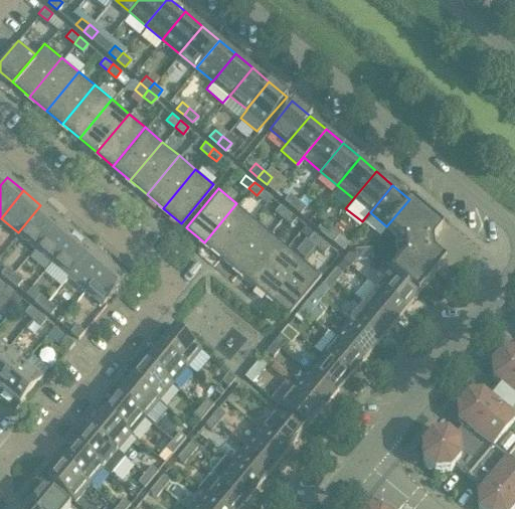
[(297,198),(289,191),(284,198),(292,205),(297,198)]
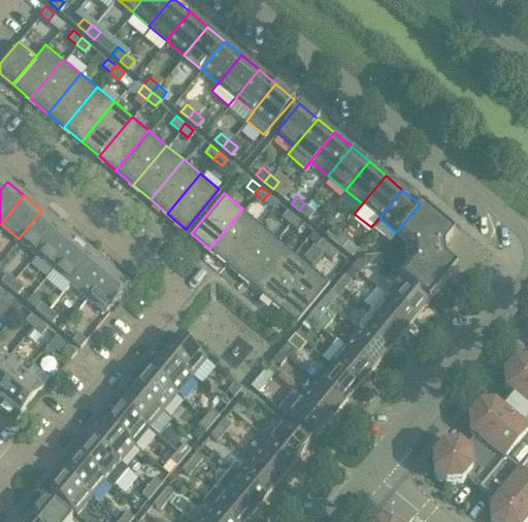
[(312,210),(304,203),(299,210),(307,217),(312,210)]
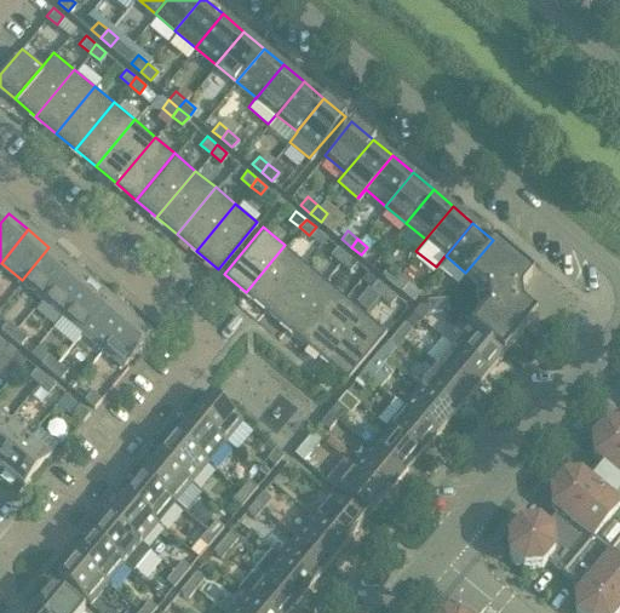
[(535,313),(522,301),(521,286),(532,271),(493,240),(465,273),(487,291),(488,302),(470,324),(503,351),(535,313)]
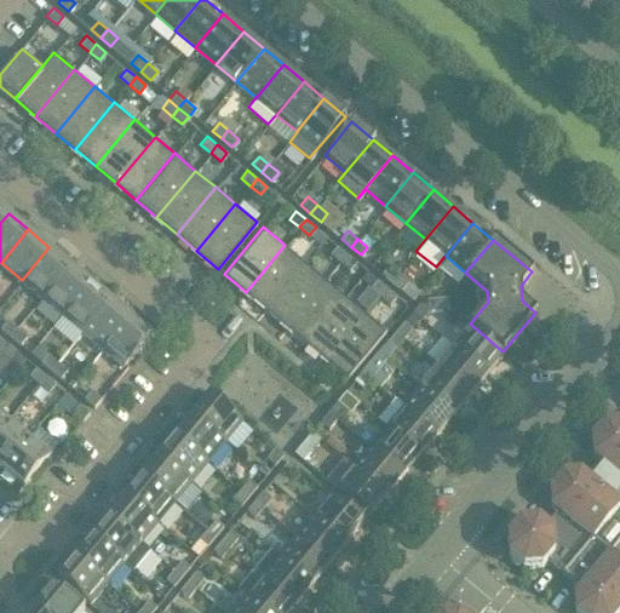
[(339,261),(346,252),(337,244),(329,252),(339,261)]
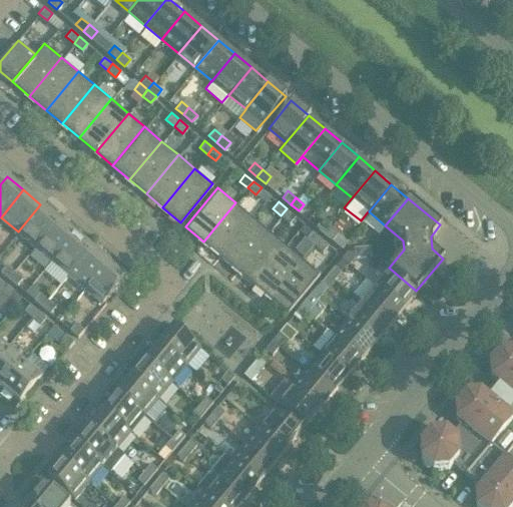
[(219,255),(251,216),(235,202),(203,241),(219,255)]
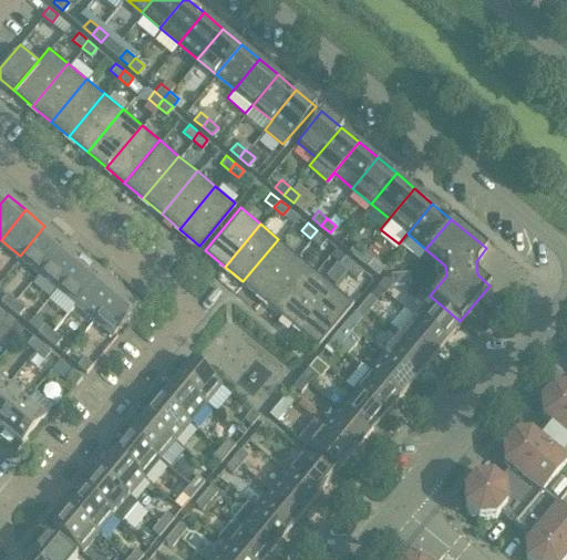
[(38,271),(63,240),(44,226),(20,256),(38,271)]
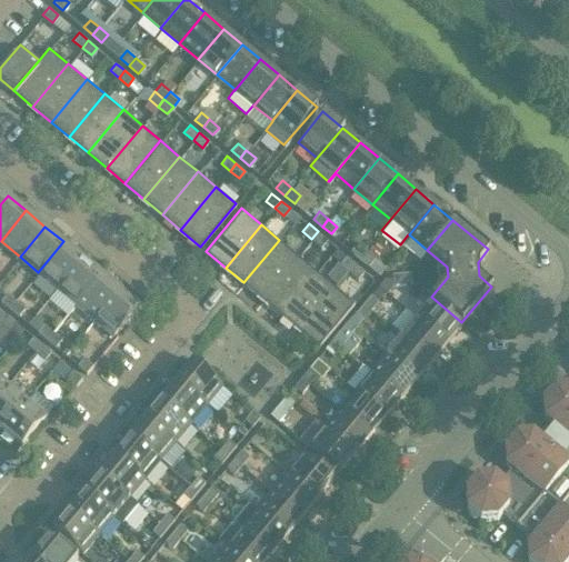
[(320,247),(327,239),(318,231),(311,239),(320,247)]
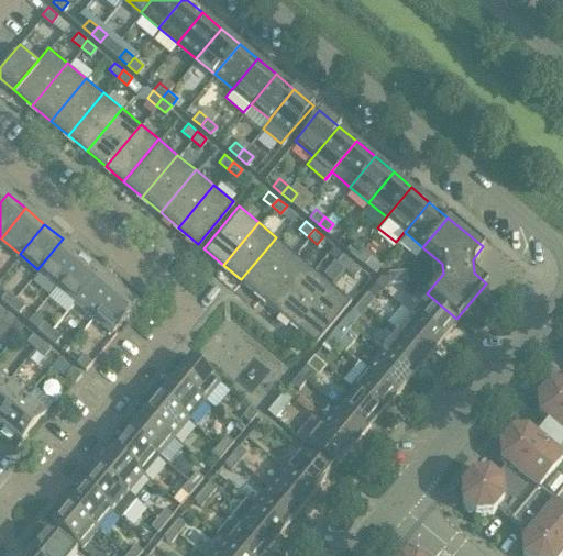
[(260,296),(295,253),(276,237),(241,279),(260,296)]
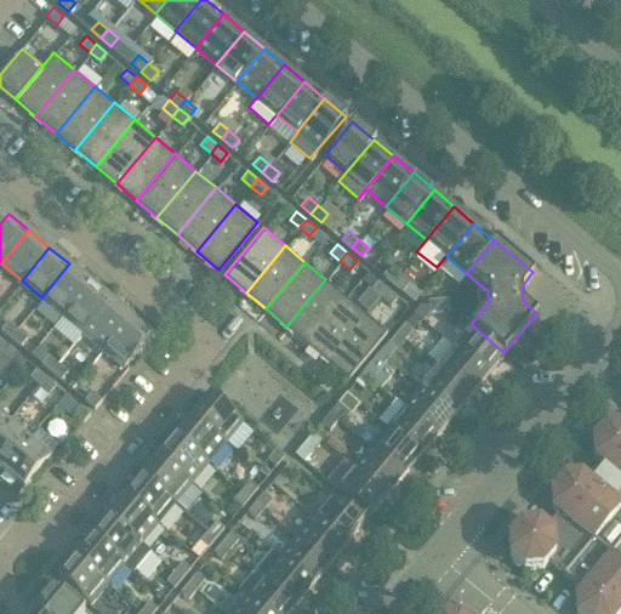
[(62,314),(90,280),(69,263),(41,297),(62,314)]
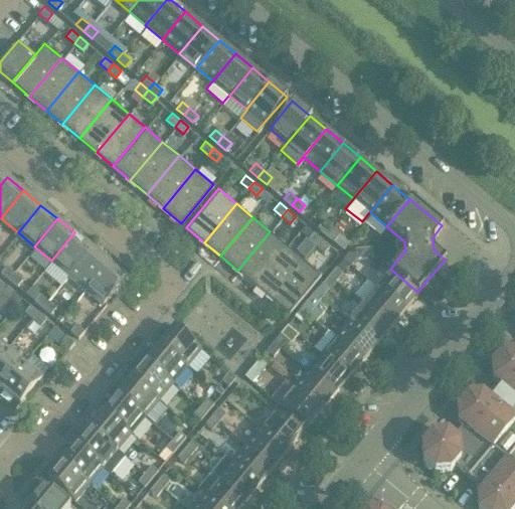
[(330,225),(322,219),(317,226),(325,232),(330,225)]
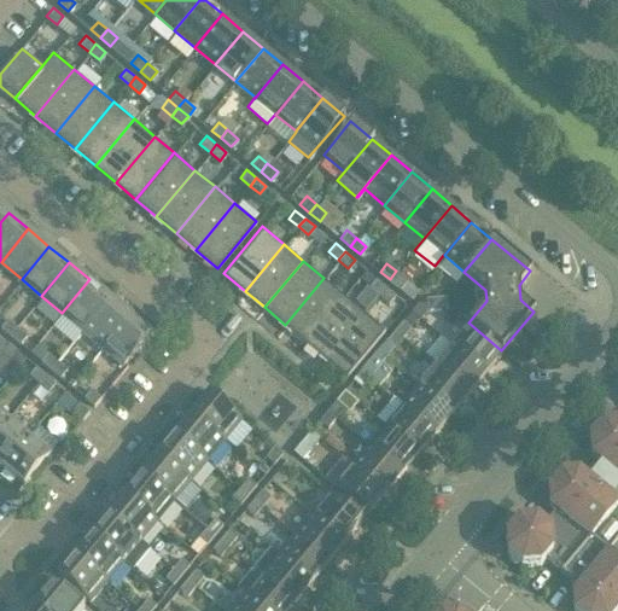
[(407,279),(396,271),(390,279),(400,287),(407,279)]
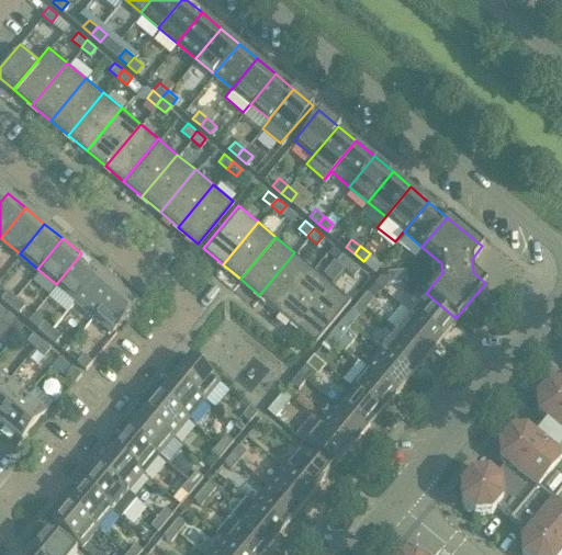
[(344,267),(350,259),(341,251),(335,259),(344,267)]
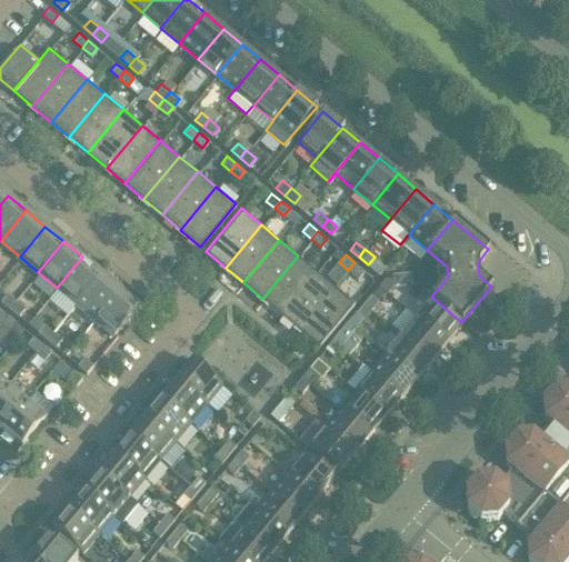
[(280,313),(316,270),(298,256),(262,299),(280,313)]
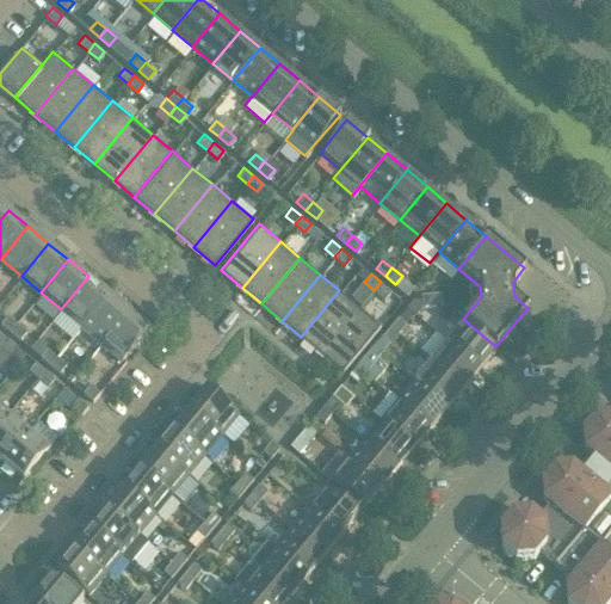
[(80,325),(107,293),(88,276),(61,309),(80,325)]
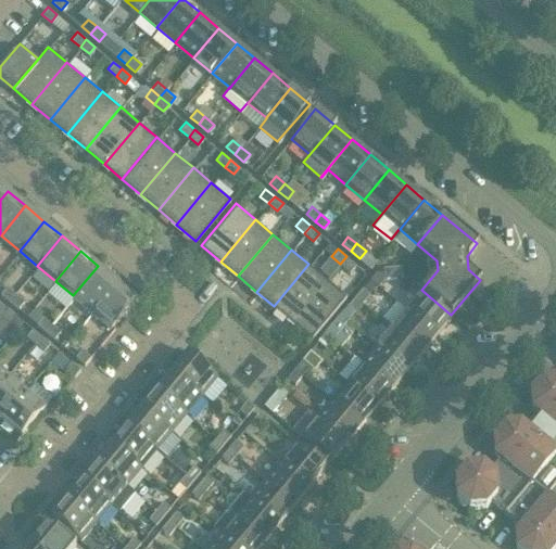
[(355,264),(346,256),(340,264),(349,270),(355,264)]
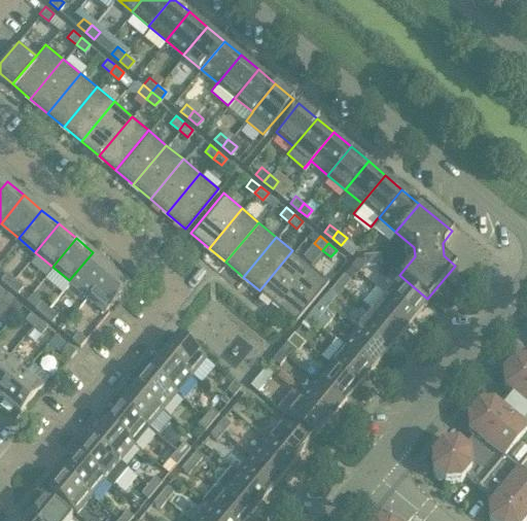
[(276,305),(310,265),(292,250),(259,290),(276,305)]
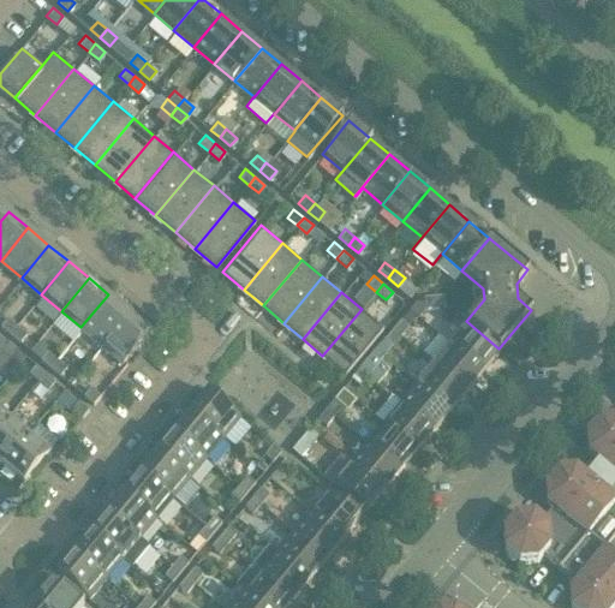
[(445,303),(443,292),(431,293),(431,304),(445,303)]
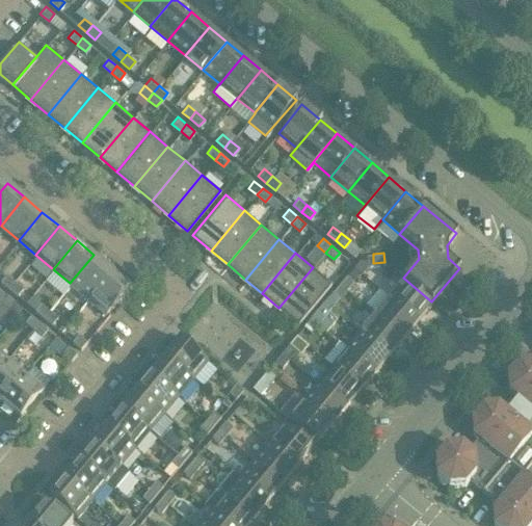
[(373,263),(373,254),(362,255),(363,264),(373,263)]
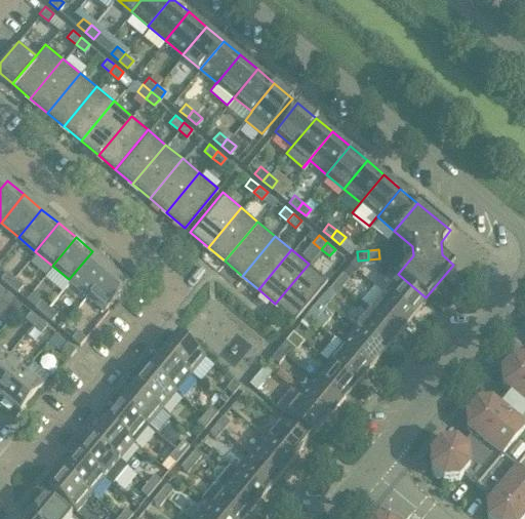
[(86,293),(110,266),(92,251),(69,279),(86,293)]
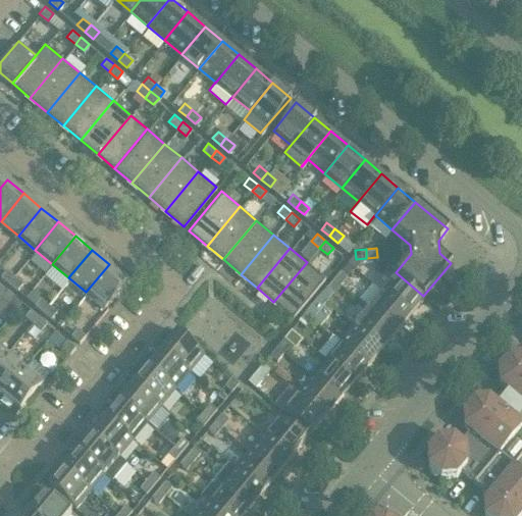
[(292,317),(325,277),(307,262),(273,302),(292,317)]
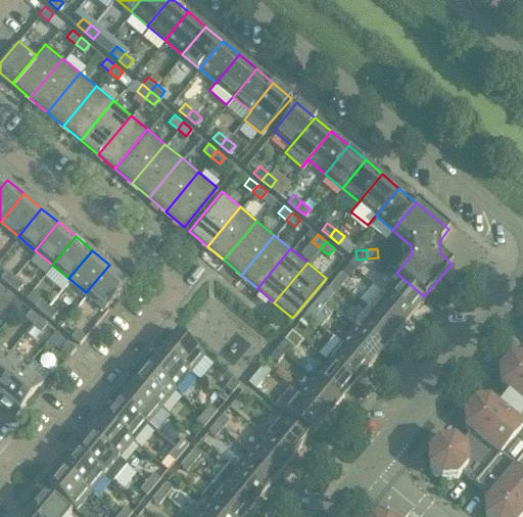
[(103,308),(127,280),(109,265),(86,292),(103,308)]
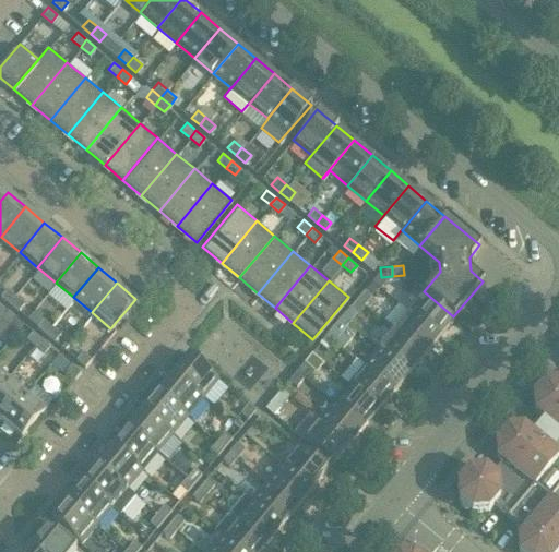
[(15,294),(7,287),(0,294),(9,301),(15,294)]
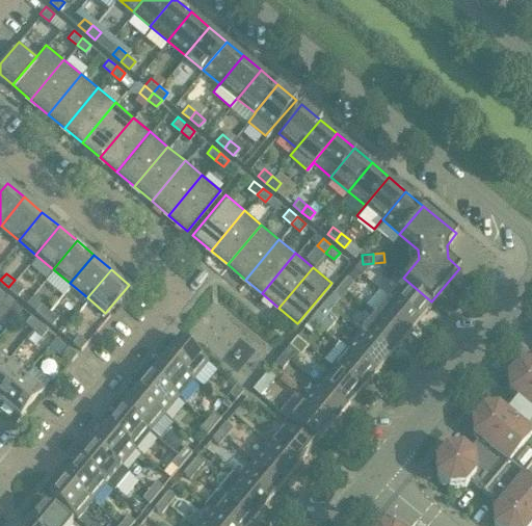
[(346,288),(353,280),(346,274),(340,283),(346,288)]
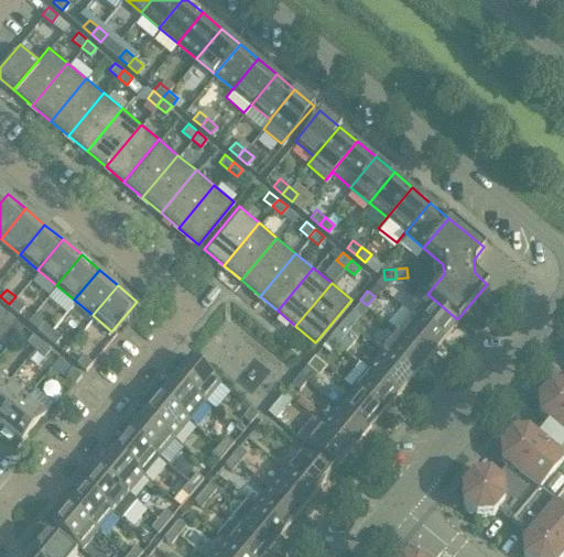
[(442,337),(457,319),(427,294),(412,313),(442,337)]
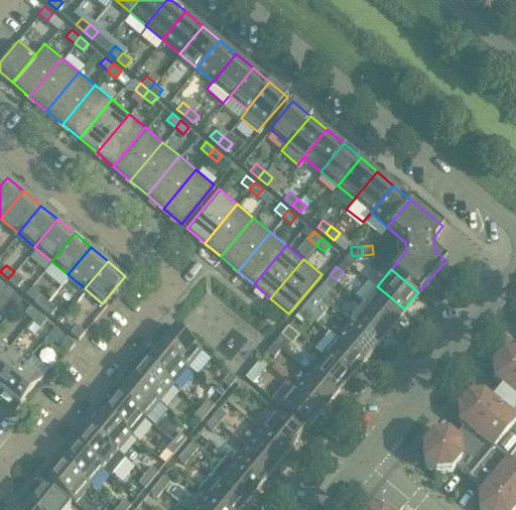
[(16,285),(22,278),(14,271),(8,278),(16,285)]
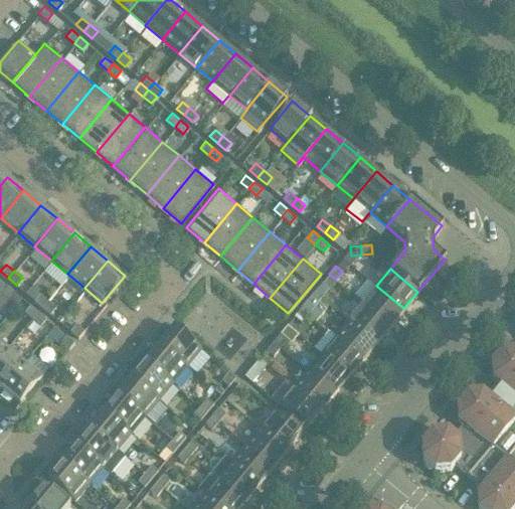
[(329,288),(335,279),(329,274),(322,282),(329,288)]
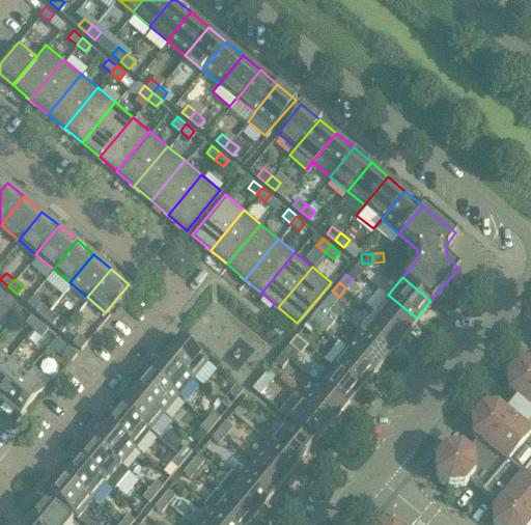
[(388,295),(379,286),(364,303),(373,311),(401,335),(416,318),(388,295)]
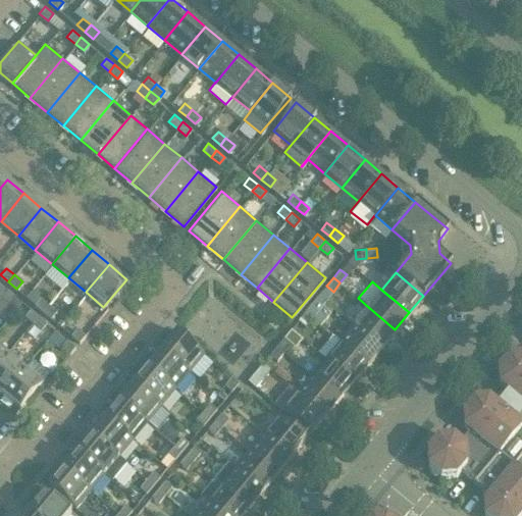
[(0,294),(7,300),(12,294),(4,287),(0,291),(0,294)]
